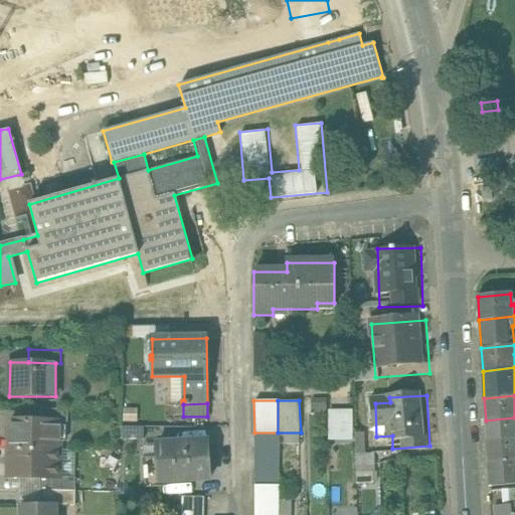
[(329,408),(328,440),(352,440),(353,408),(329,408)]
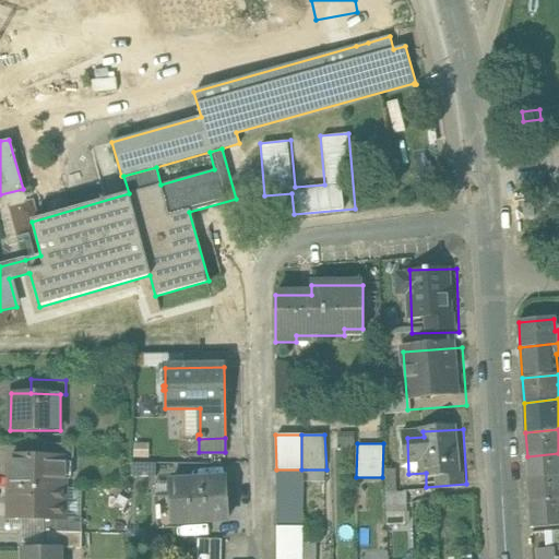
[(73,444),(43,444),(43,458),(64,458),(64,459),(73,459),(73,444)]
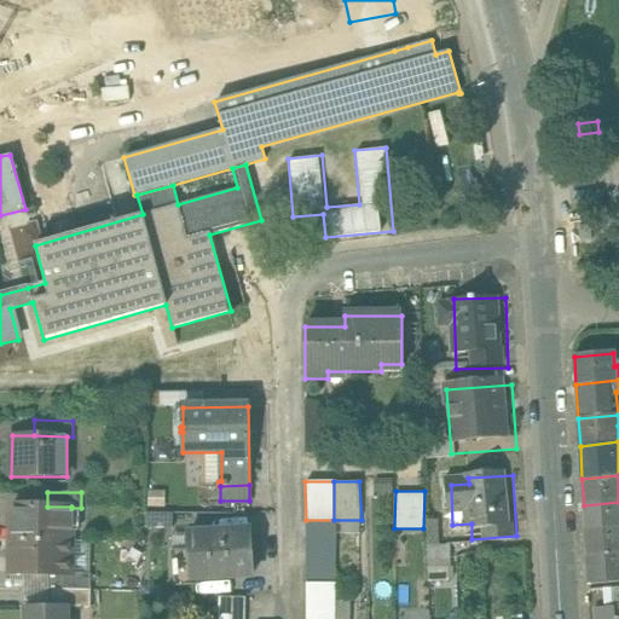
[(618,502),(584,505),(585,531),(618,527),(618,502)]
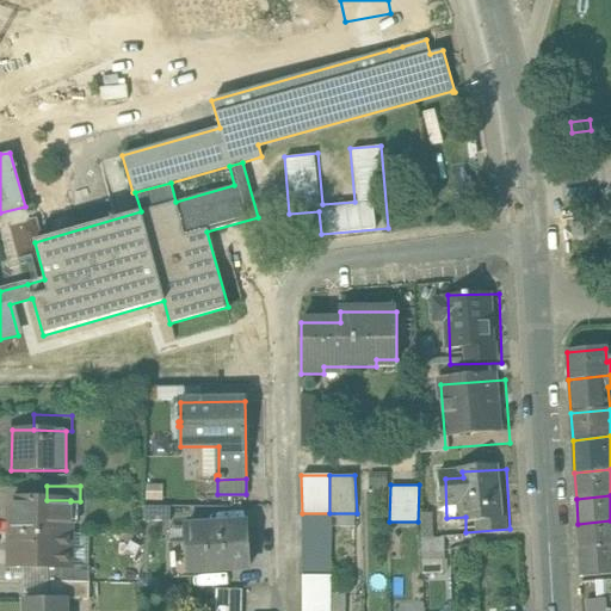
[(47,500),(11,499),(11,532),(71,534),(71,501),(71,500),(47,500)]
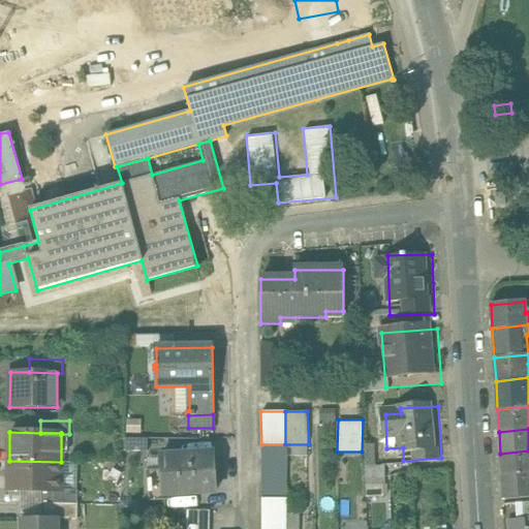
[(148,439),(124,439),(124,452),(148,452),(148,439)]
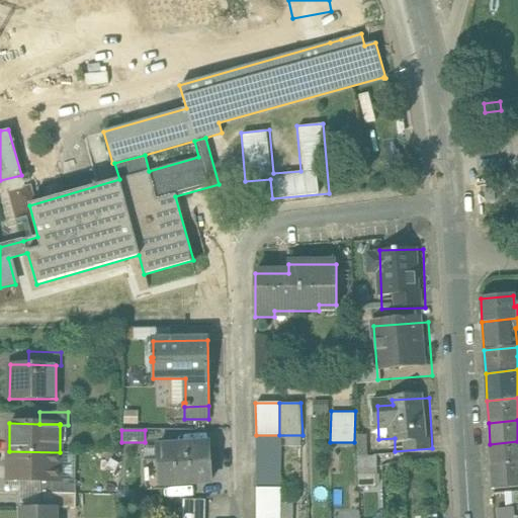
[(279,435),(256,435),(256,489),(279,488),(279,435)]
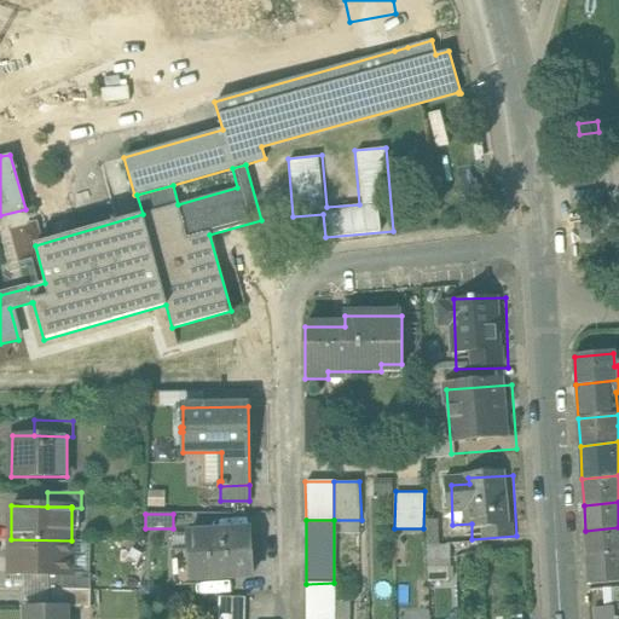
[(438,521),(427,522),(427,547),(438,545),(438,521)]
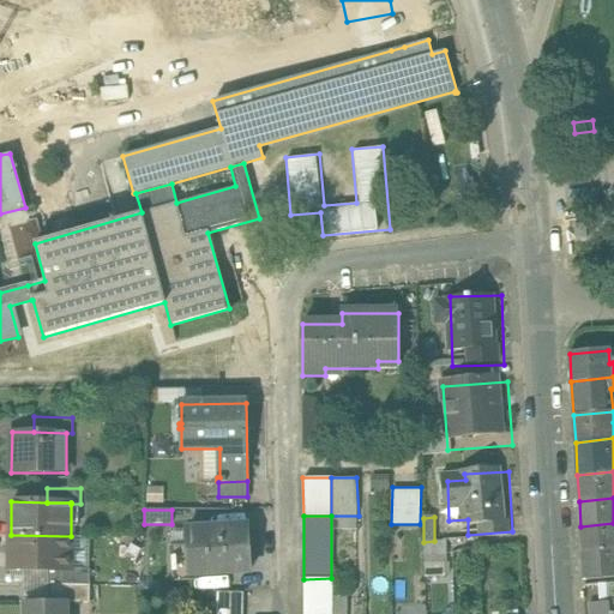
[(613,523),(581,527),(582,553),(613,549),(613,523)]
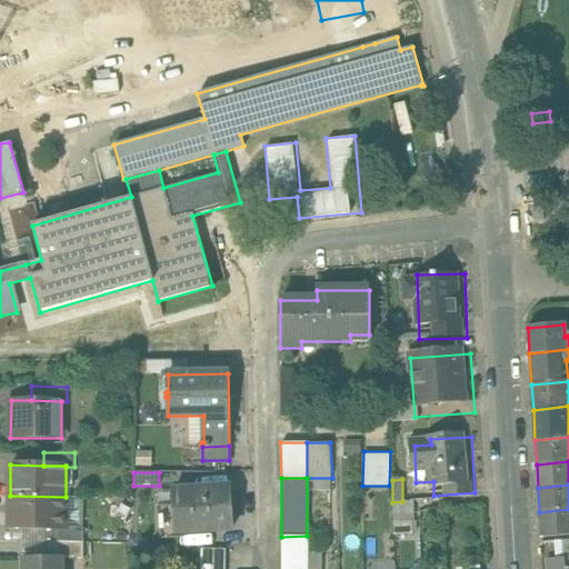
[(230,488),(172,491),(176,531),(232,528),(230,488)]
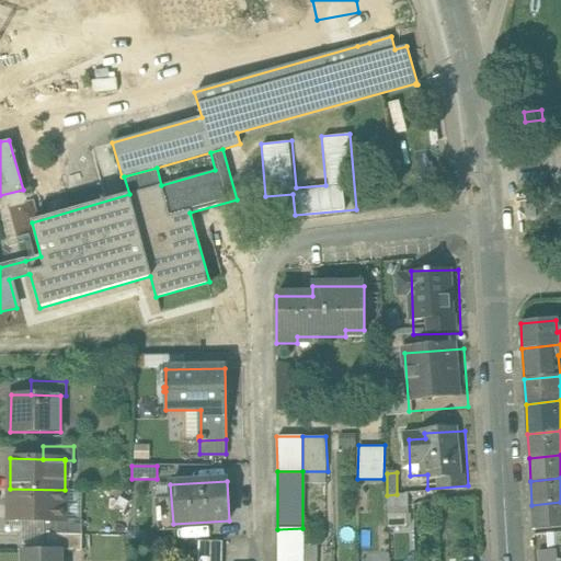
[(65,490),(10,489),(10,521),(43,522),(65,522),(65,521),(65,490)]
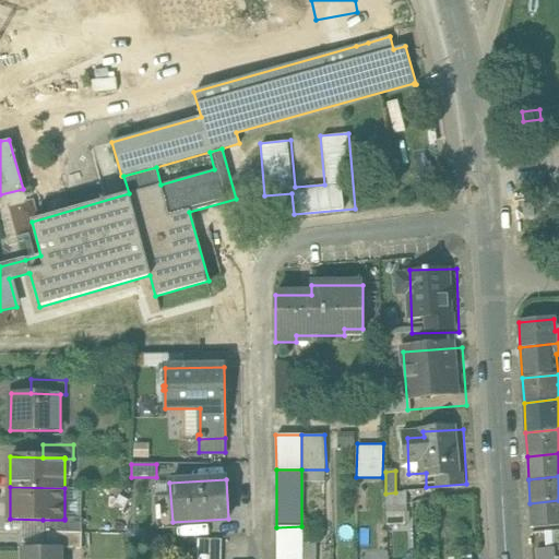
[(395,492),(385,494),(387,506),(405,504),(404,492),(395,492)]
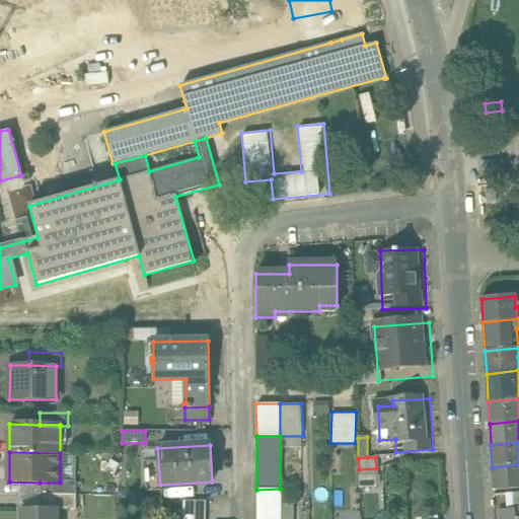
[(518,464),(492,467),(493,490),(518,487),(518,464)]
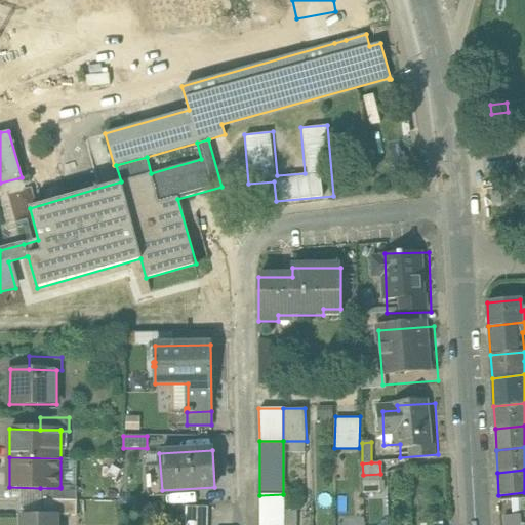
[(61,488),(40,488),(40,499),(77,500),(77,487),(61,487),(61,488)]
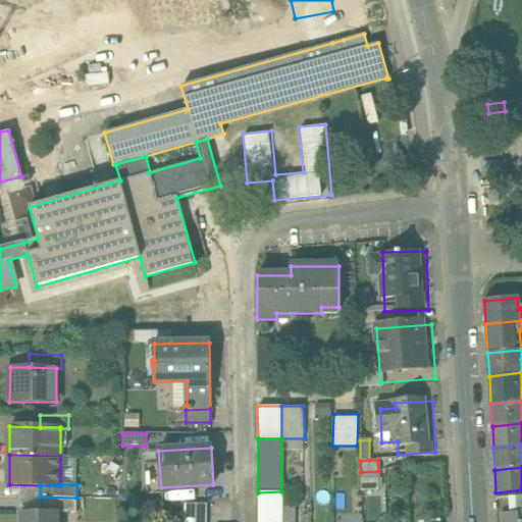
[(281,491),(258,492),(258,521),(280,521),(281,508),(281,491)]
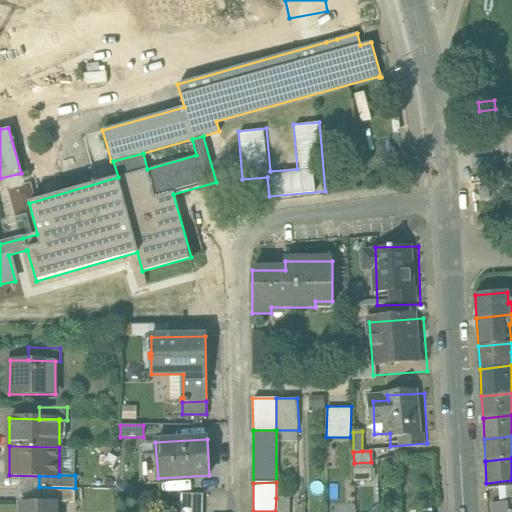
[(506,486),(487,488),(488,503),(493,503),(508,502),(508,501),(506,486)]
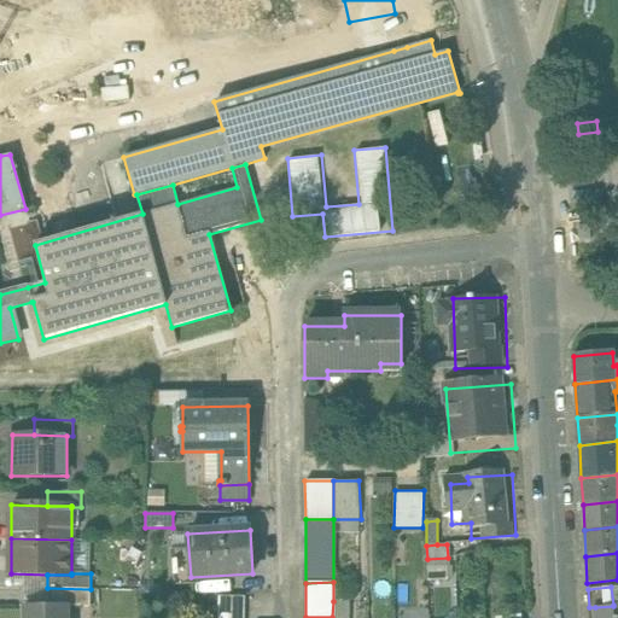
[(47,588),(45,589),(45,607),(66,606),(66,607),(91,607),(91,589),(47,588)]
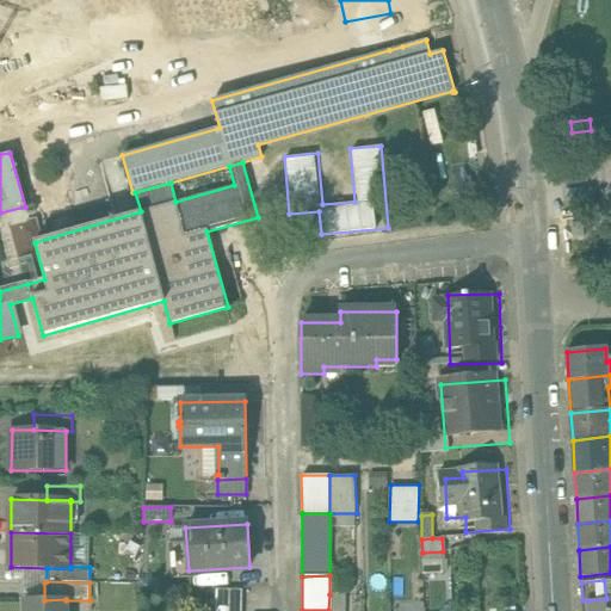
[(242,610),(244,590),(215,590),(214,610),(242,610)]
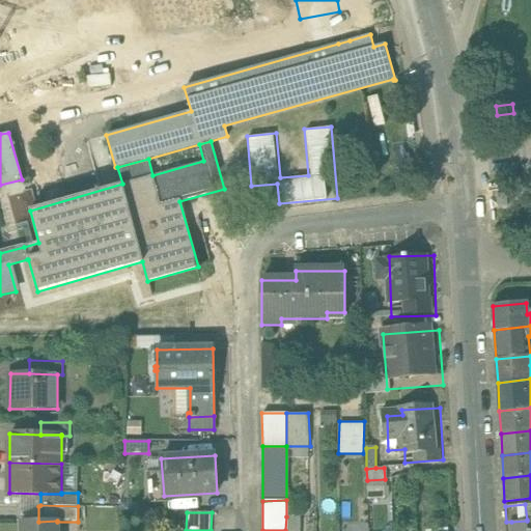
[(299,530),(299,516),(286,516),(285,530),(299,530)]
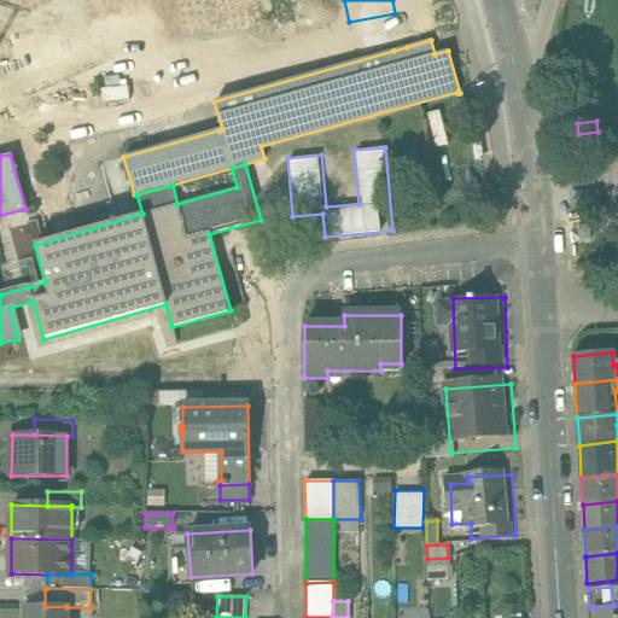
[(45,607),(24,607),(24,617),(66,617),(66,607),(66,606),(45,607)]
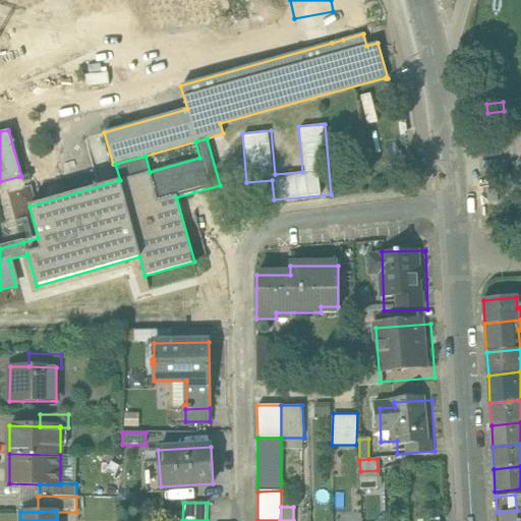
[(517,520),(517,511),(502,512),(503,520),(517,520)]
